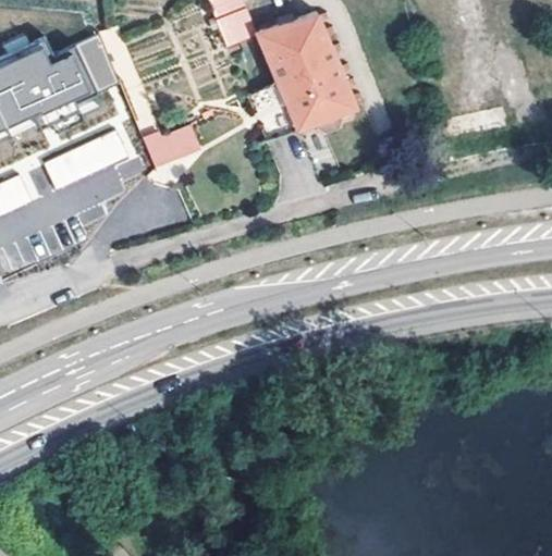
[(206,0),(228,48),(258,37),(240,0),(206,0)]
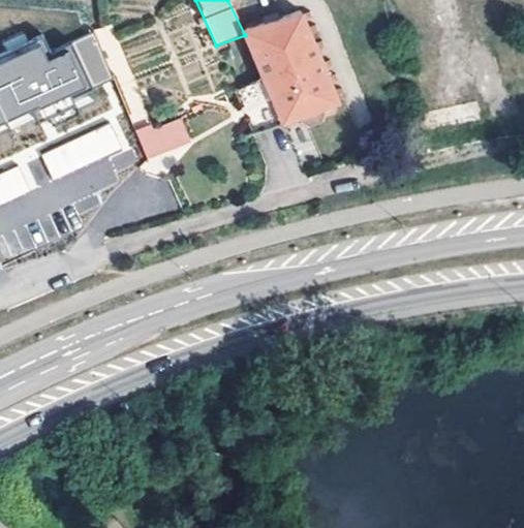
[(262,80),(229,92),(238,115),(244,131),(289,114),(301,122),(314,118),(319,104),(332,99),(298,16),(294,12),(243,31),(245,35),(262,80)]
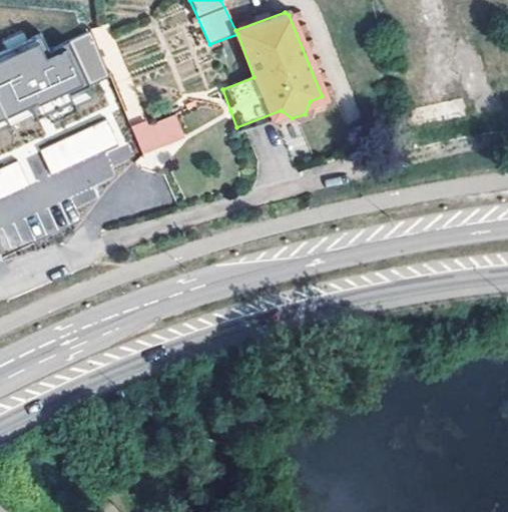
[(69,40),(72,46),(89,86),(110,77),(90,31),(69,40)]
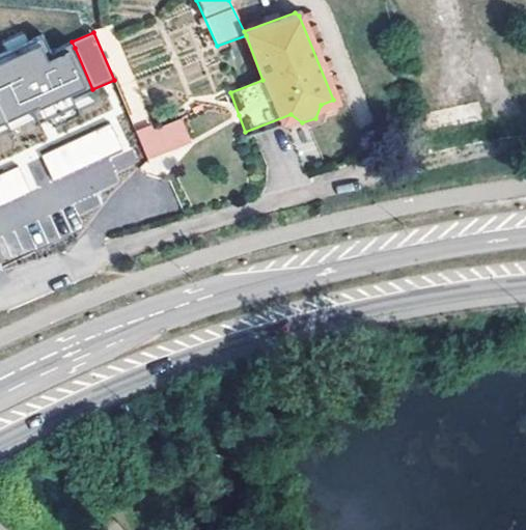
[(47,40),(0,60),(0,131),(93,90),(92,89),(75,48),(54,57),(47,40)]
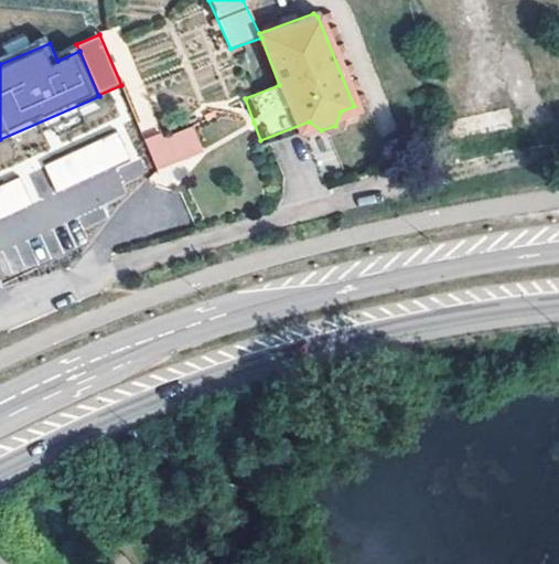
[(161,132),(143,139),(154,170),(203,152),(193,127),(163,139),(161,132)]
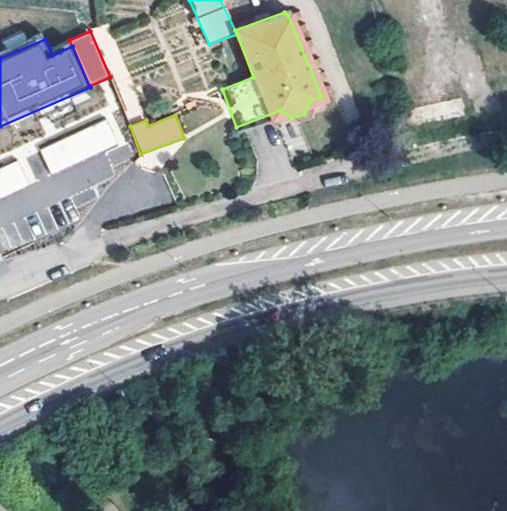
[(105,118),(39,148),(50,174),(117,143),(105,118)]
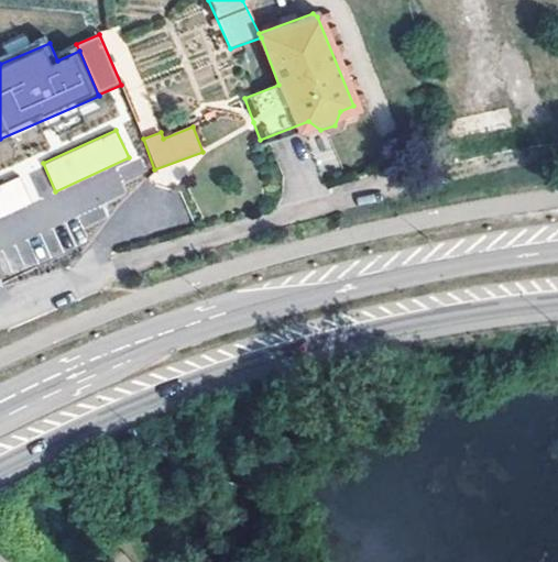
[(14,174),(0,179),(0,212),(26,200),(14,174)]
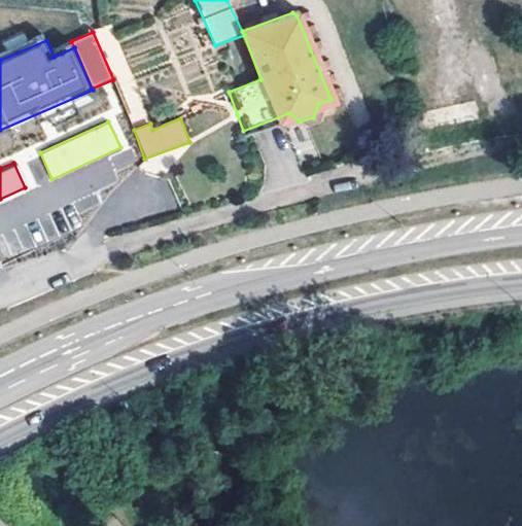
All buildings are outlined.
